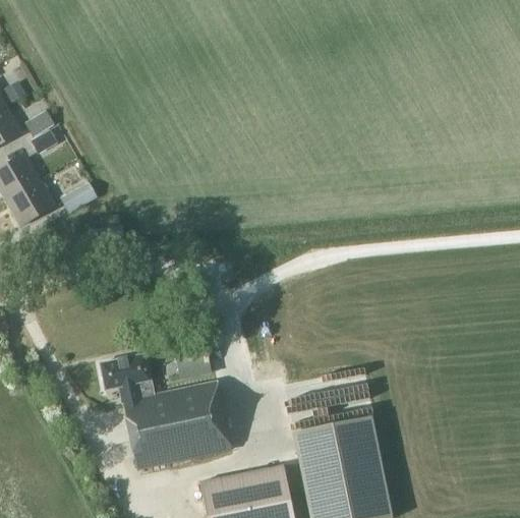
[(12,100),(25,92),(18,79),(4,88),(12,100)]
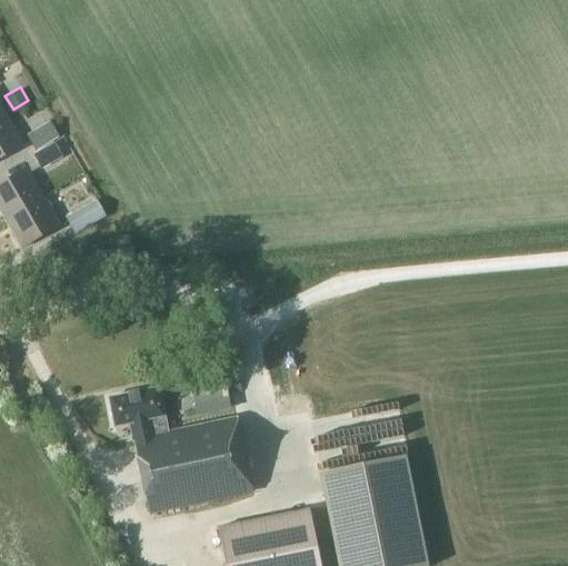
[(7,115),(0,118),(0,157),(23,144),(7,115)]
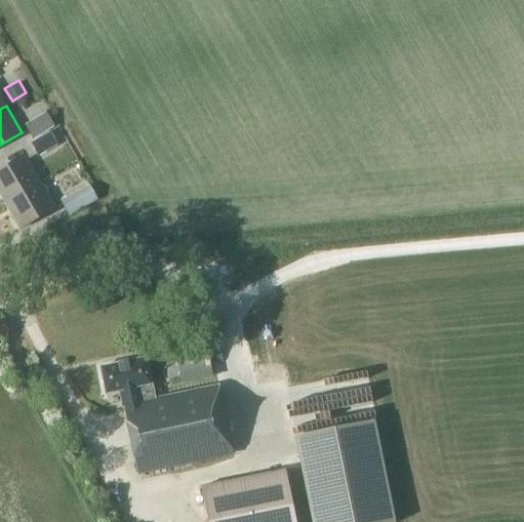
[(34,136),(55,124),(46,109),(25,122),(34,136)]
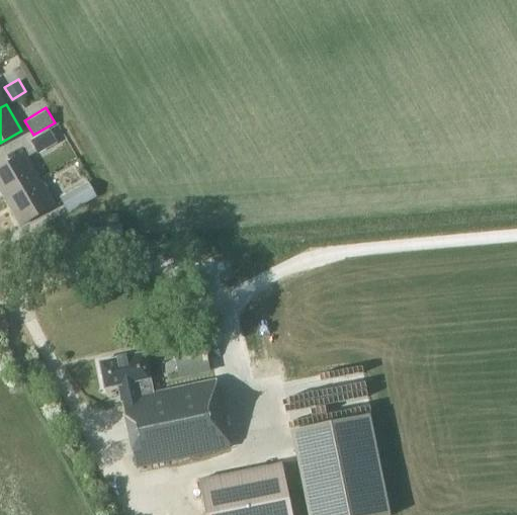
[(57,141),(49,126),(29,138),(37,152),(57,141)]
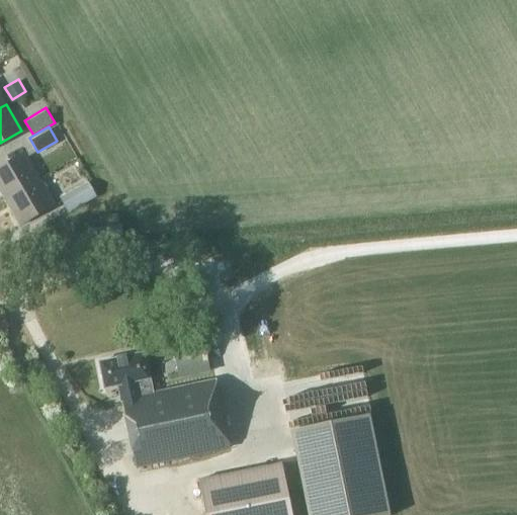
[(0,188),(5,197),(40,177),(25,152),(0,166),(0,188)]
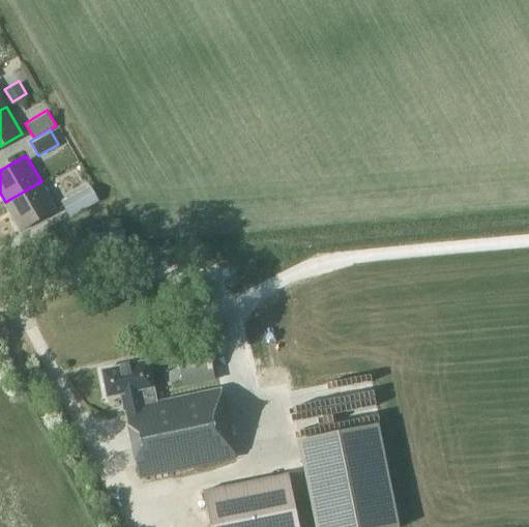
[(41,181),(5,202),(21,229),(57,208),(41,181)]
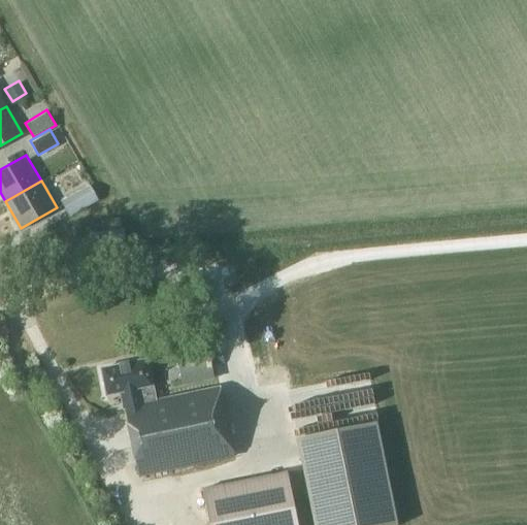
[(69,215),(99,198),(90,183),(60,199),(69,215)]
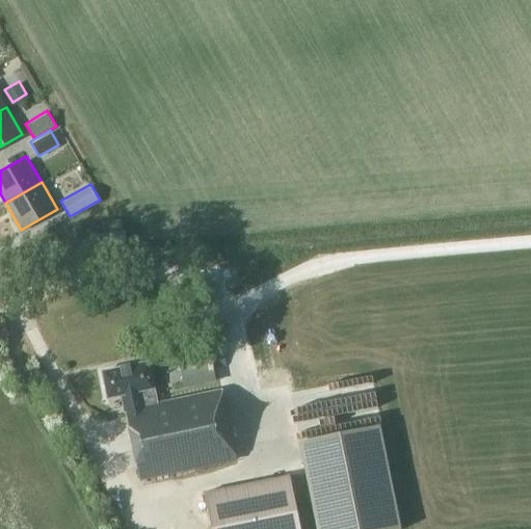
[(185,364),(187,386),(217,382),(215,361),(185,364)]
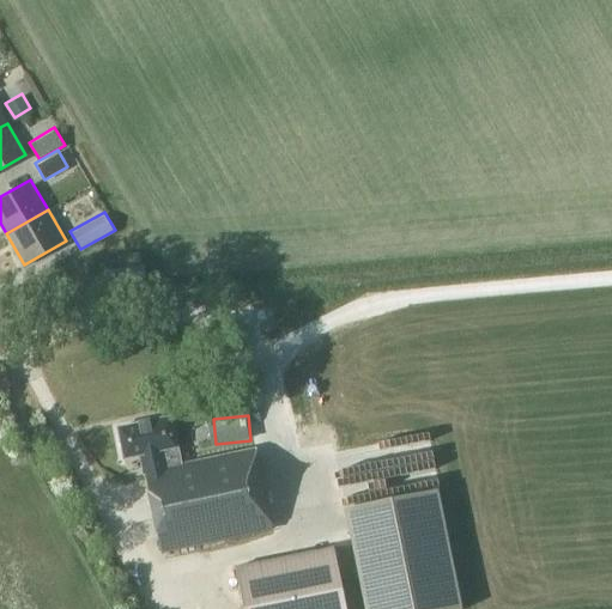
[(174,444),(168,416),(116,427),(122,458),(139,455),(143,474),(145,474),(162,550),(272,528),(255,449),(181,464),(177,443),(174,444)]
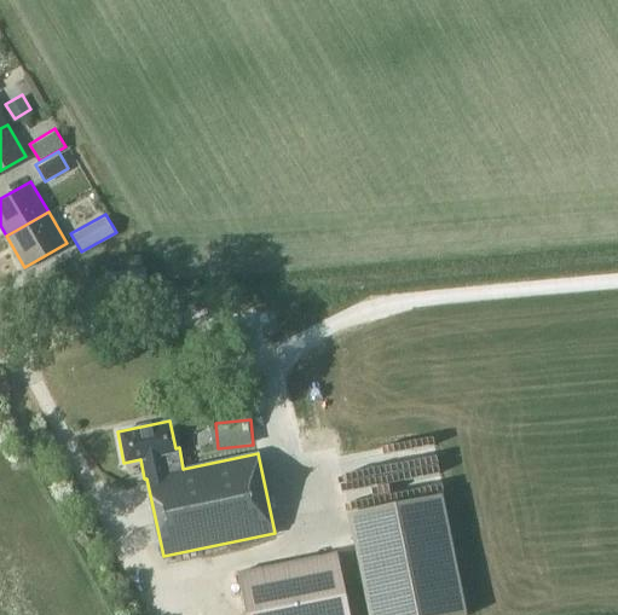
[(348,511),(369,614),(461,614),(466,614),(440,492),(348,511)]
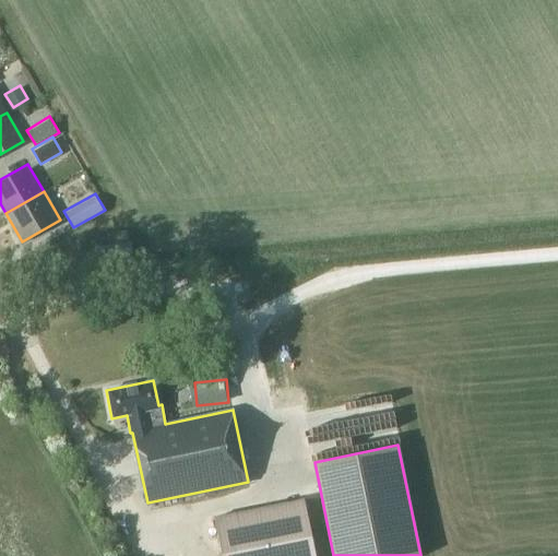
[(222,555),(316,555),(304,497),(214,516),(222,555)]
